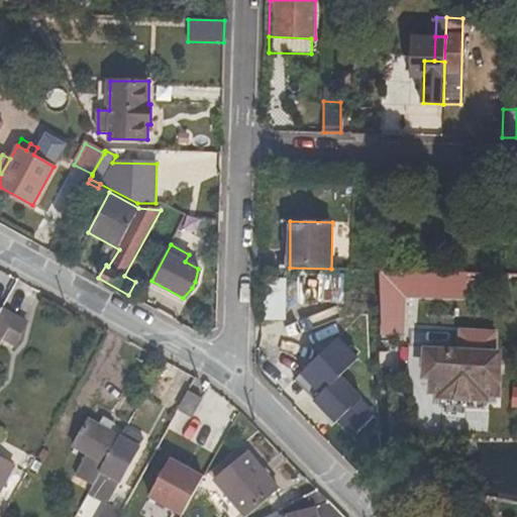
[(384,271),(386,291),(462,291),(462,273),(384,271)]
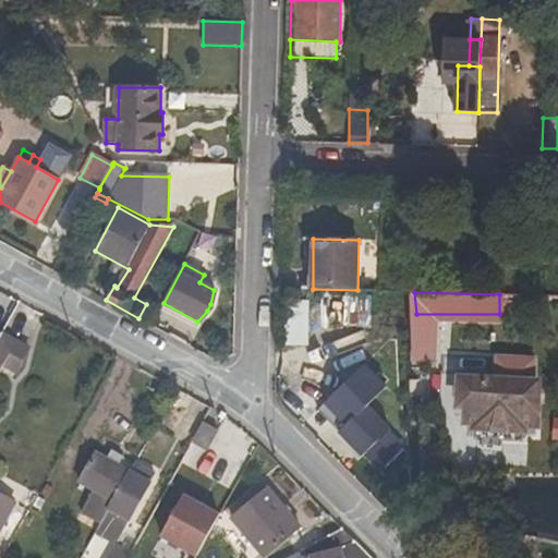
[(348,296),(346,324),(361,325),(363,298),(348,296)]
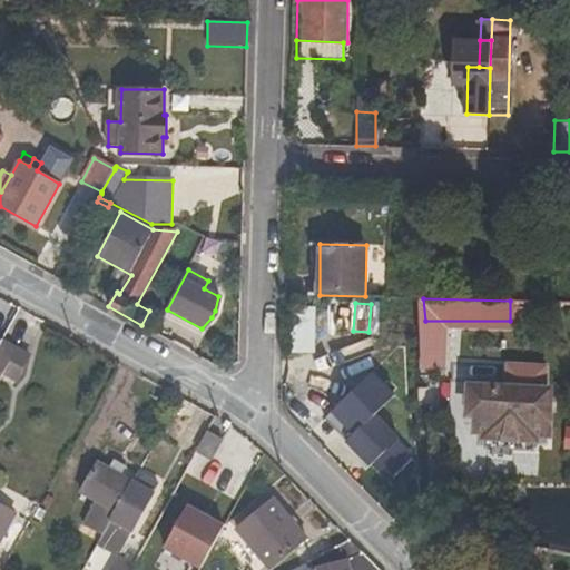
[(0,380),(3,374),(17,350),(1,341),(0,343),(0,380)]
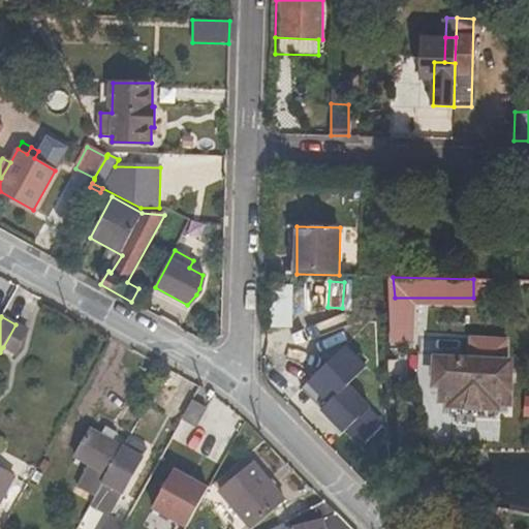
[(314,321),(289,352),(313,371),(338,341),(314,321)]
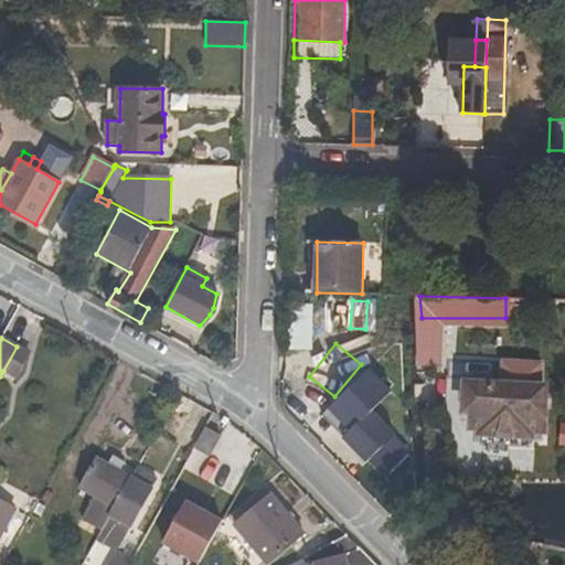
[(17,347),(3,371),(11,375),(24,351),(17,347)]
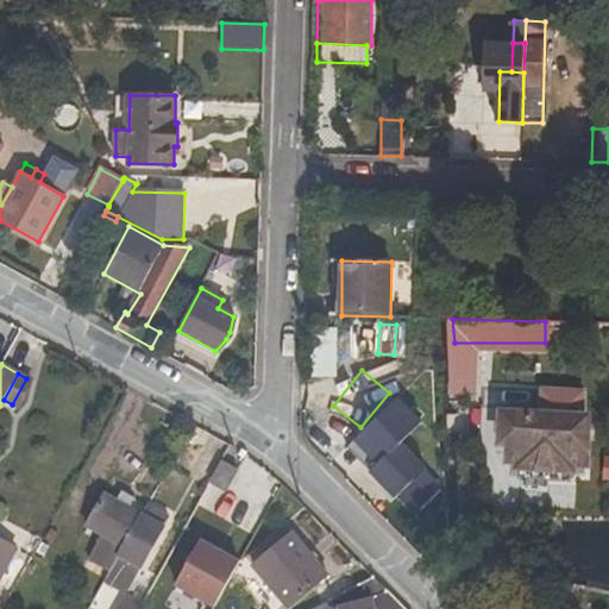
[(19,407),(32,382),(26,378),(12,405),(19,407)]
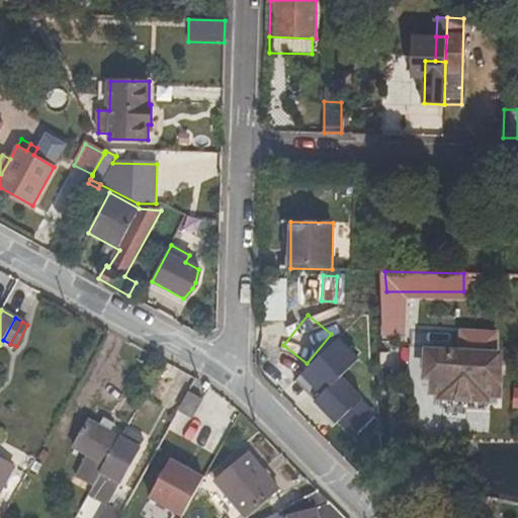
[(496,356),(496,335),(445,333),(444,355),(423,354),(423,392),(436,392),(436,400),(485,402),(486,394),(499,394),(500,356),(496,356)]
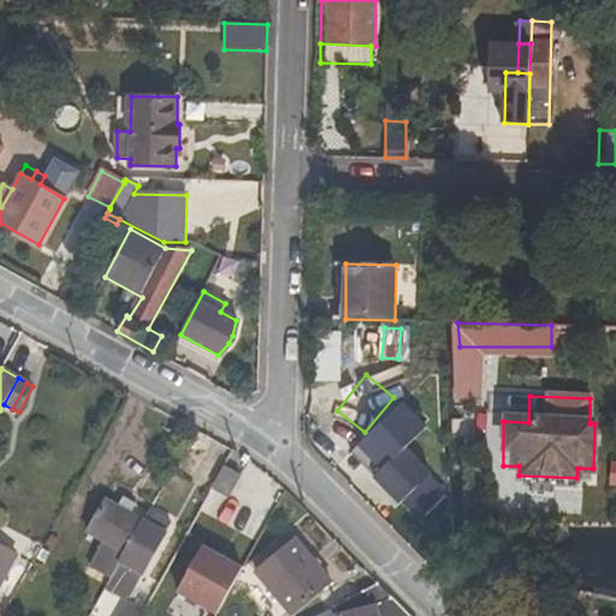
[(419,516),(451,487),(415,448),(437,428),(410,398),(356,446),(419,516)]
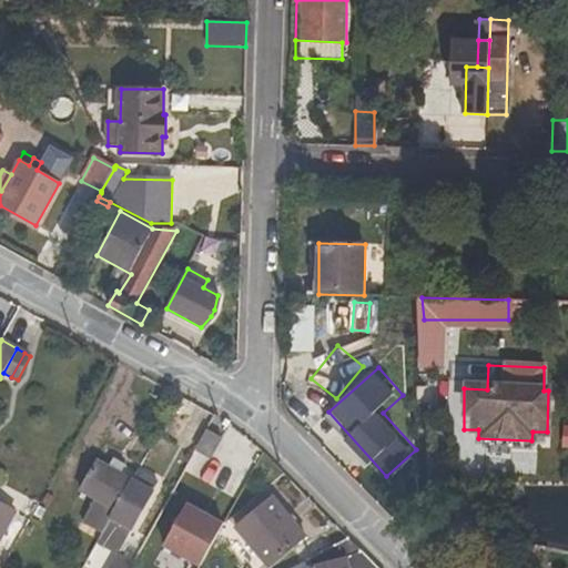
[(193,452),(210,460),(221,438),(205,429),(193,452)]
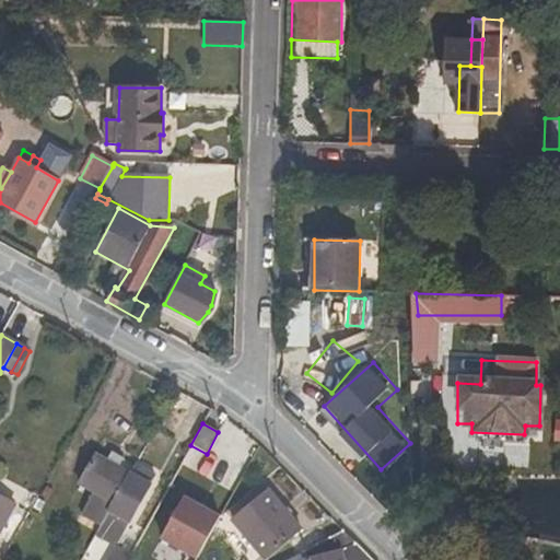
[(112,453),(107,458),(96,453),(82,479),(115,499),(107,512),(108,512),(131,471),(120,465),(124,458),(112,453)]
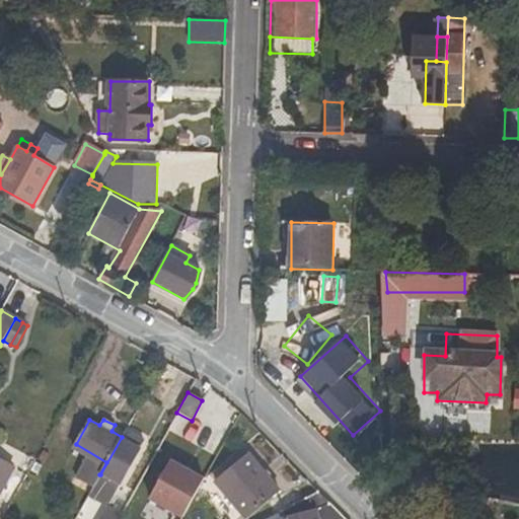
[(100,474),(120,486),(145,440),(126,429),(122,437),(100,474)]
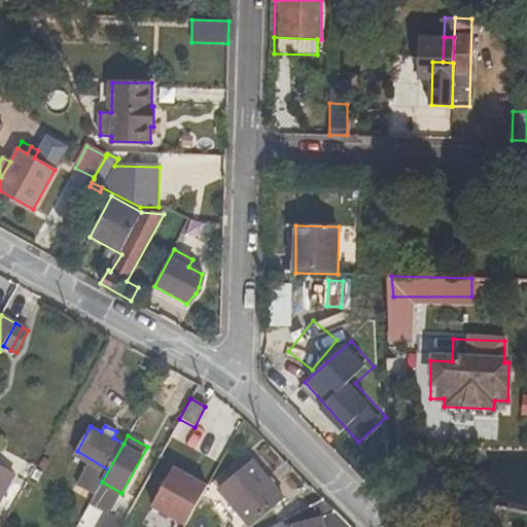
[(252,461),(218,490),(248,526),(283,497),(252,461)]
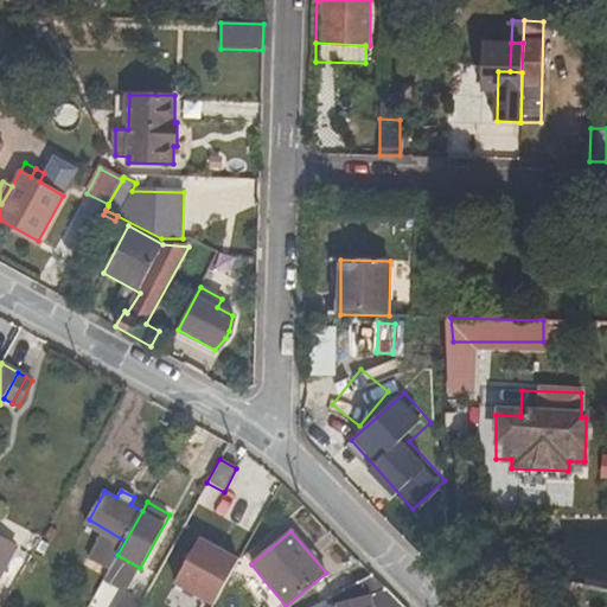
[(225,606),(246,554),(198,536),(178,587),(225,606)]
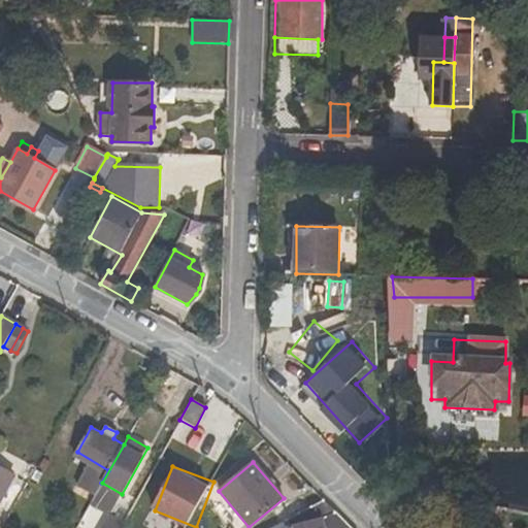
[(0,501),(13,475),(0,468),(0,501)]
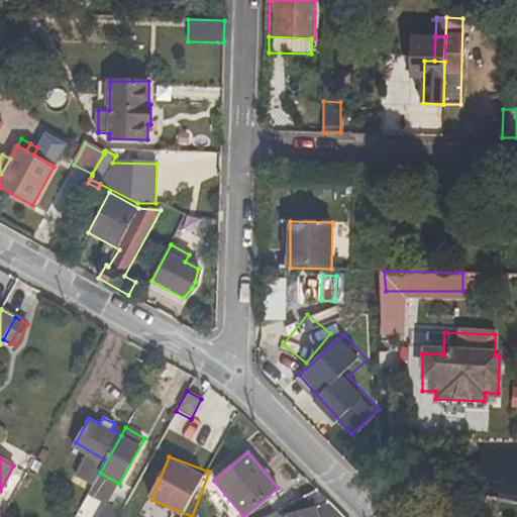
[(274,512),(299,499),(294,489),(269,502),(274,512)]
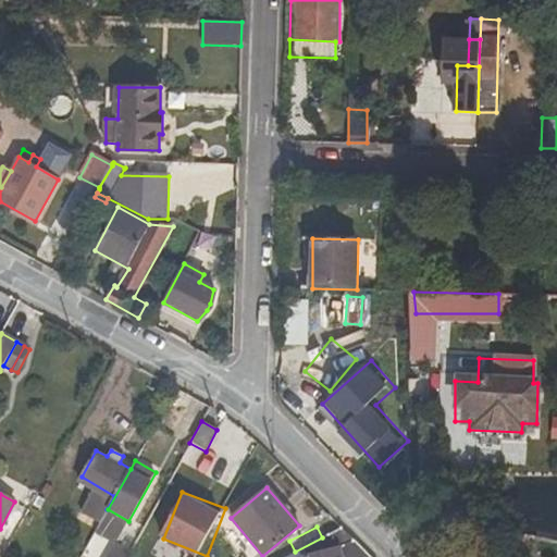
[(336,530),(345,539),(349,535),(342,527),(336,530)]
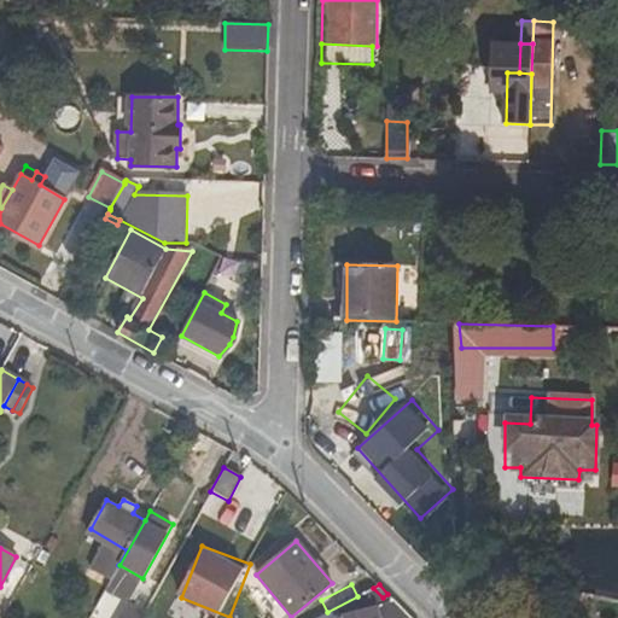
[(410,617),(388,594),(383,598),(373,588),(357,596),(327,612),(315,617),(410,617)]
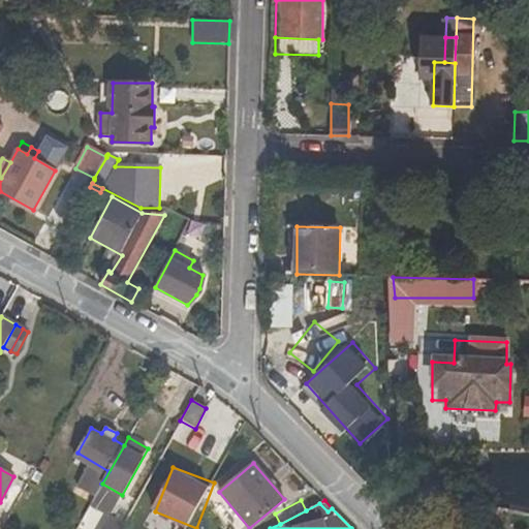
[(100,528),(109,515),(98,508),(87,528),(100,528)]
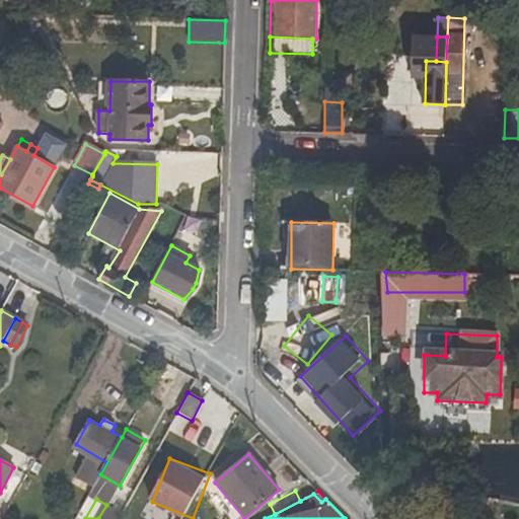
[(119,518),(123,513),(106,505),(98,518),(119,518)]
